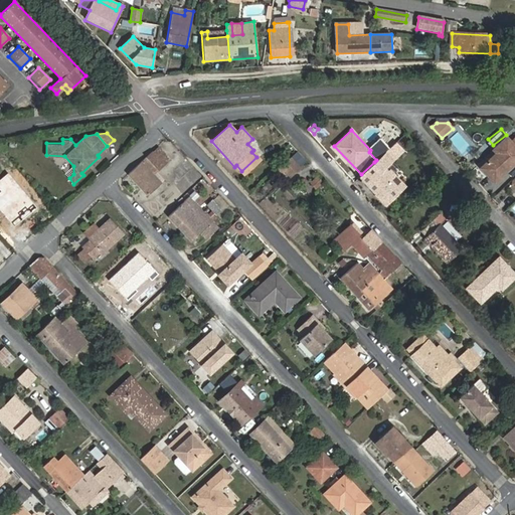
[(494,182),(514,163),(514,147),(506,138),(477,164),(494,182)]
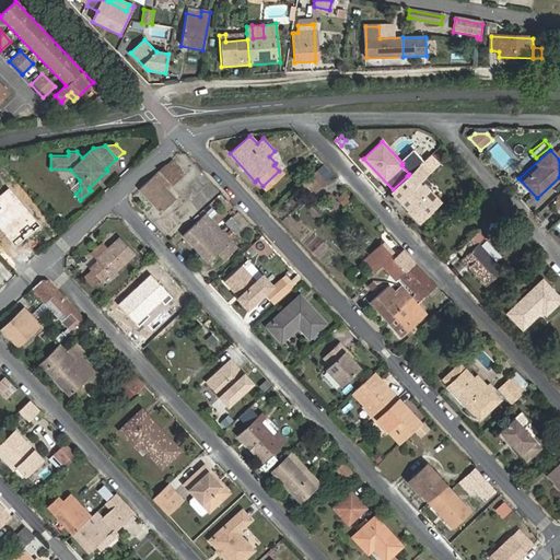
[(393,189),(391,193),(421,223),(442,202),(426,186),(421,190),(416,185),(420,181),(433,168),(424,160),(409,174),(407,176),(393,189)]
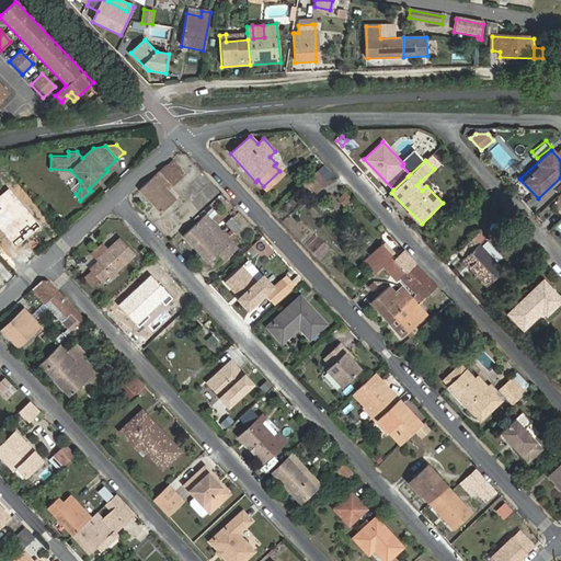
[(183,175),(170,161),(139,189),(161,213),(172,202),(164,194),(168,191),(183,175)]
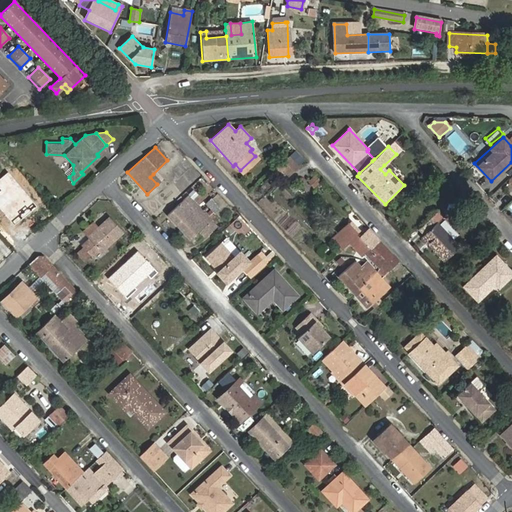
[(288,157),(275,169),(285,180),(298,167),(288,157)]
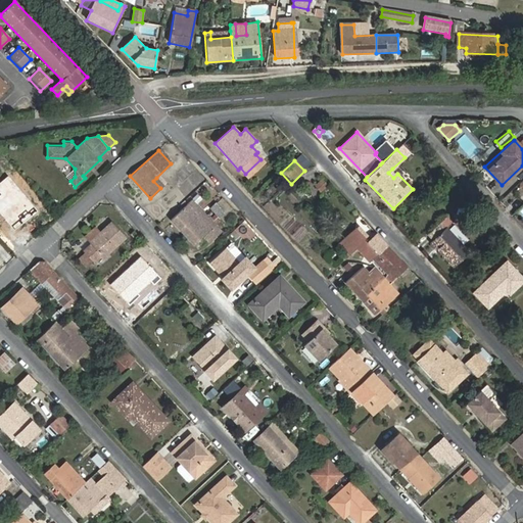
[(75,177),(75,169),(66,177),(70,181),(75,177)]
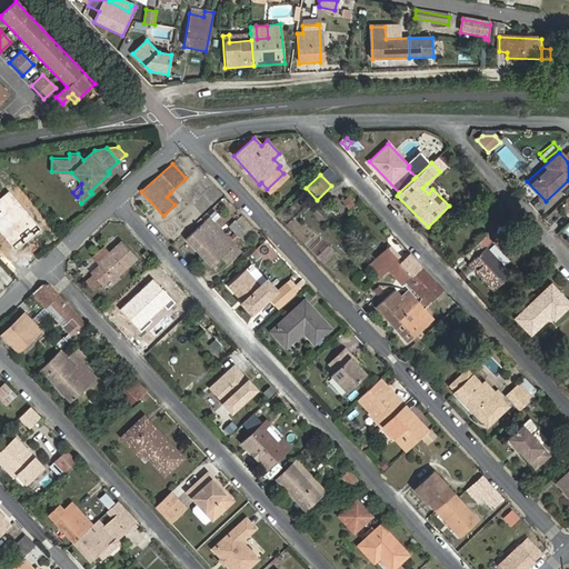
[(422,188),(428,193),(432,189),(427,183),(422,188)]
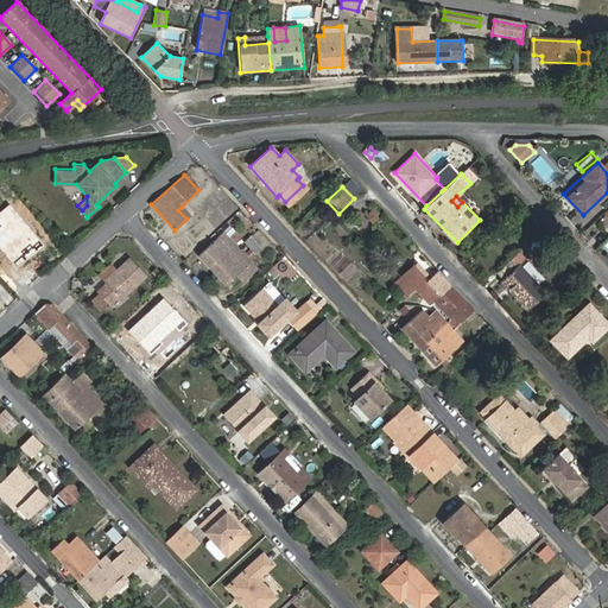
[(190,215),(182,207),(178,210),(187,219),(190,215)]
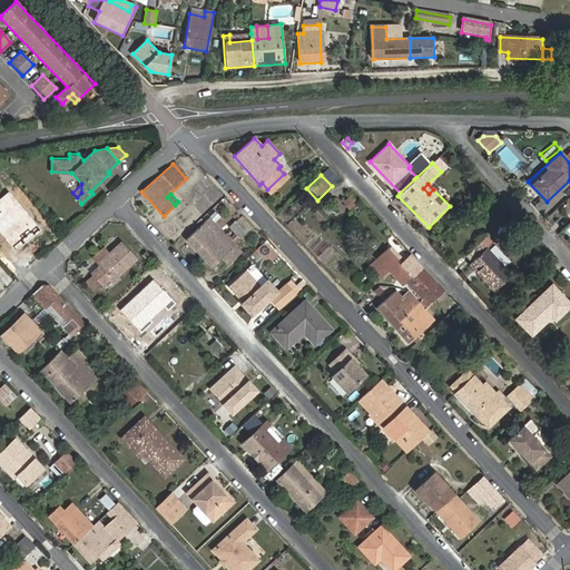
[(350,208),(357,200),(353,196),(344,203),(350,208)]
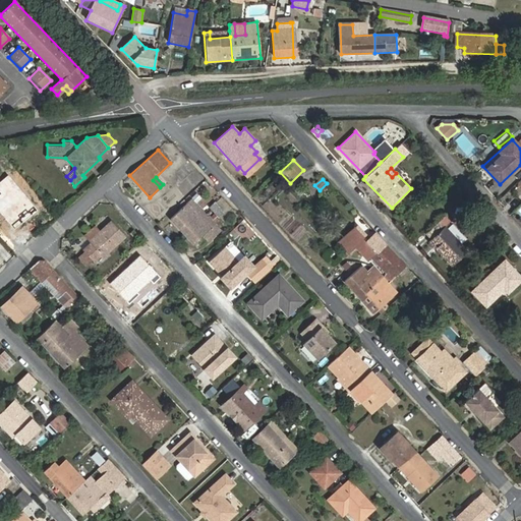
[(170,219),(187,237),(209,218),(205,214),(200,218),(190,208),(195,204),(191,199),(170,219)]
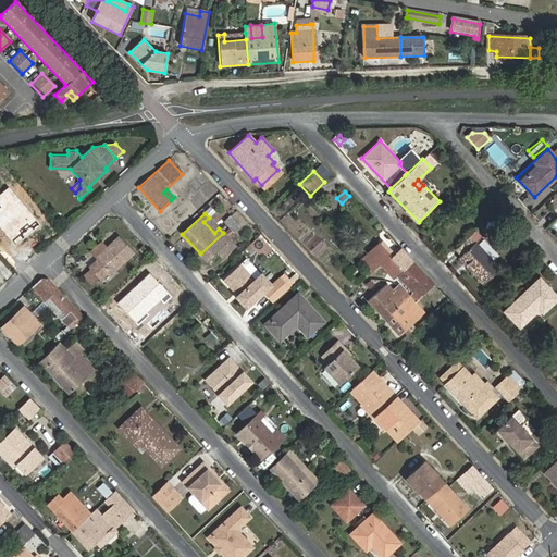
[(229,214),(224,222),(236,230),(240,222),(229,214)]
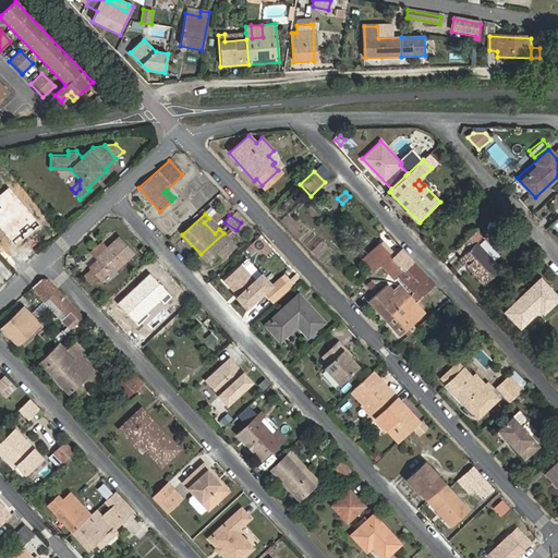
[(215,233),(219,229),(209,218),(204,222),(215,233)]
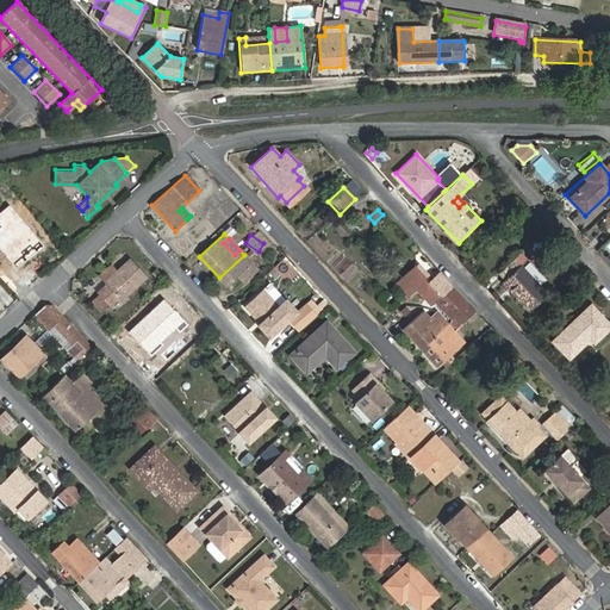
[(523,248),(499,271),(505,278),(502,281),(528,310),(548,292),(541,282),(524,265),(522,262),(530,255),(523,248)]
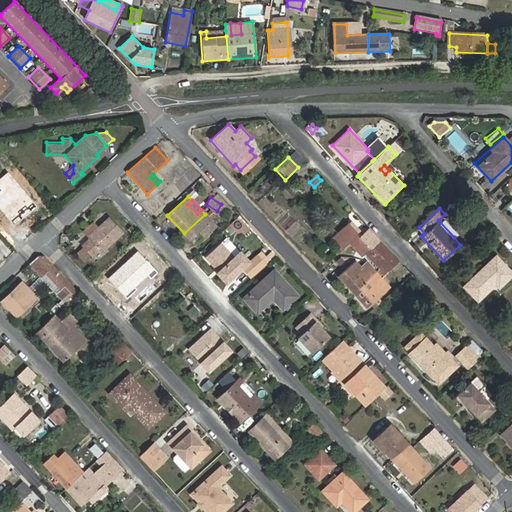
[(205,214),(184,233),(191,240),(200,232),(207,225),(212,231),(216,226),(205,214)]
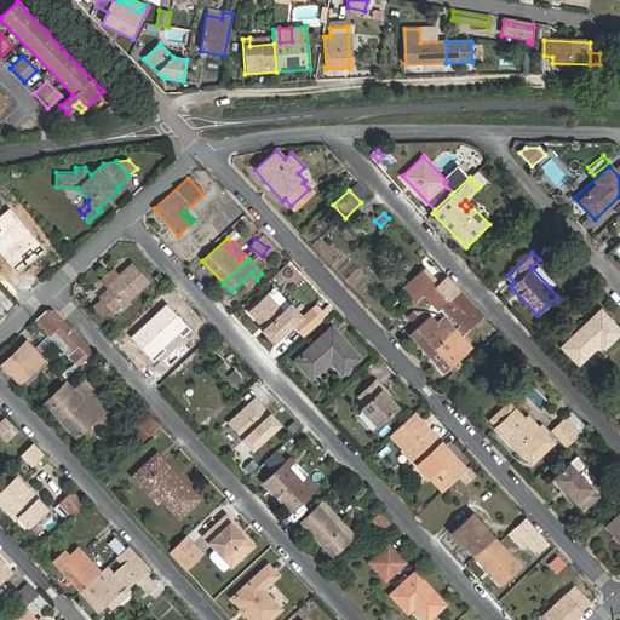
[(149,280),(133,262),(107,287),(109,290),(99,298),(112,311),(120,303),(121,304),(149,280)]
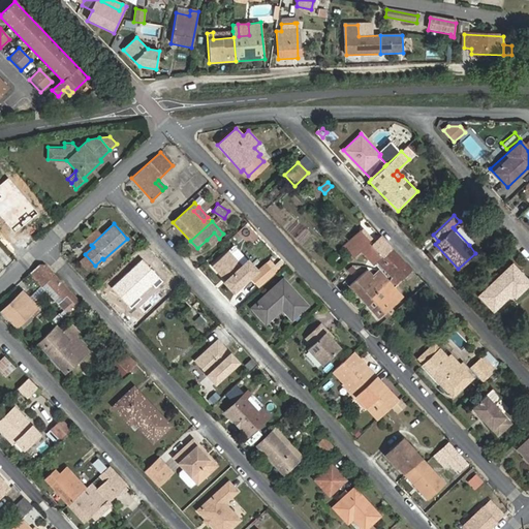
[(455,229),(469,245),(474,240),(461,224),(455,229)]
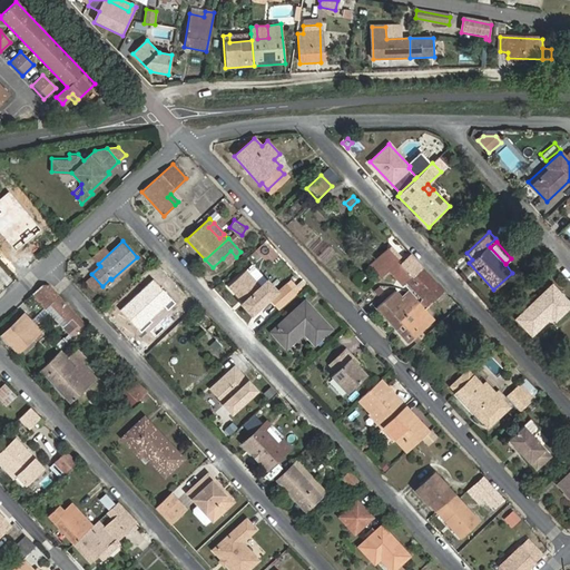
[(389,247),(379,256),(390,268),(395,274),(405,265),(389,247)]
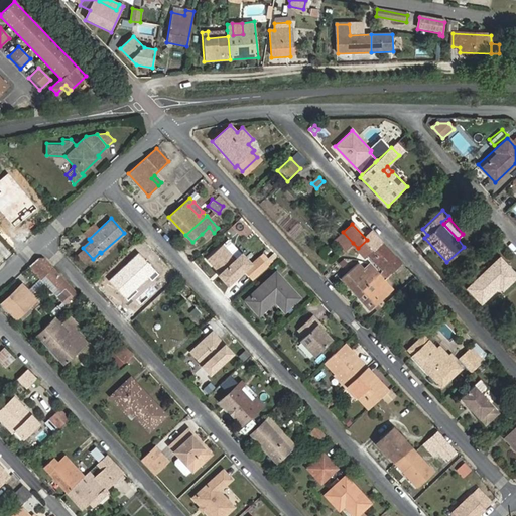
[(207,239),(214,233),(209,227),(202,234),(207,239)]
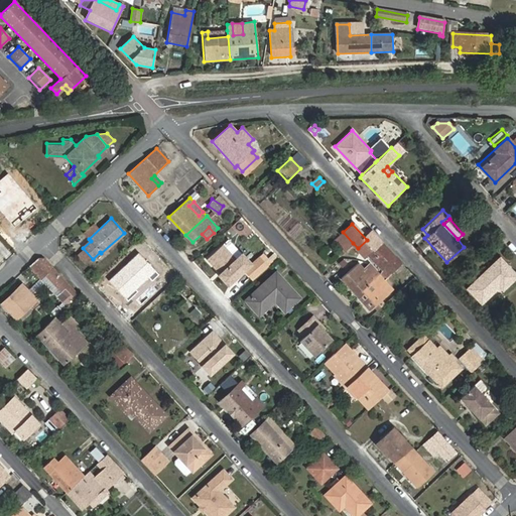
[(353,243),(343,232),(335,239),(345,250),(353,243)]
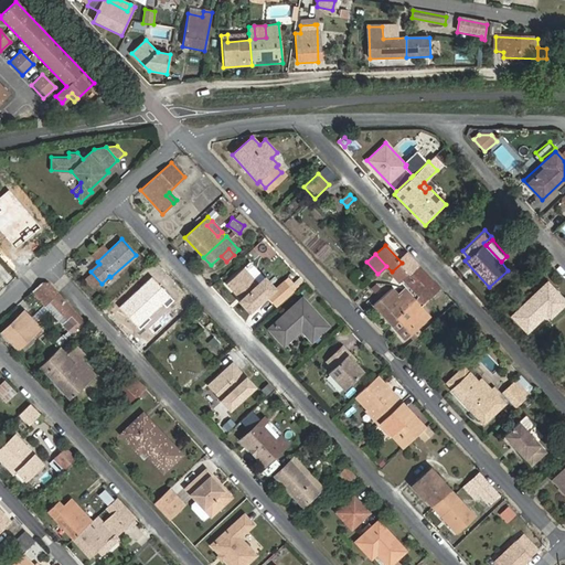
[(434,281),(409,256),(402,263),(392,272),(401,281),(402,279),(417,296),(422,291),(434,281)]
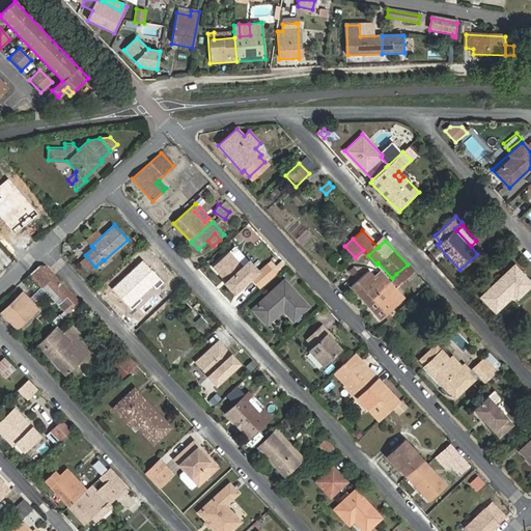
[(240,264),(227,252),(213,267),(224,279),(223,281),(232,291),(255,269),(246,259),(240,264)]
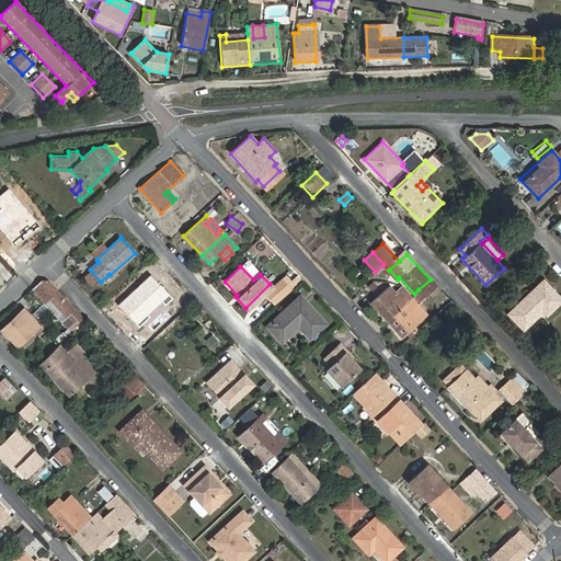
[(293,285),(285,275),(279,279),(288,289),(293,285)]
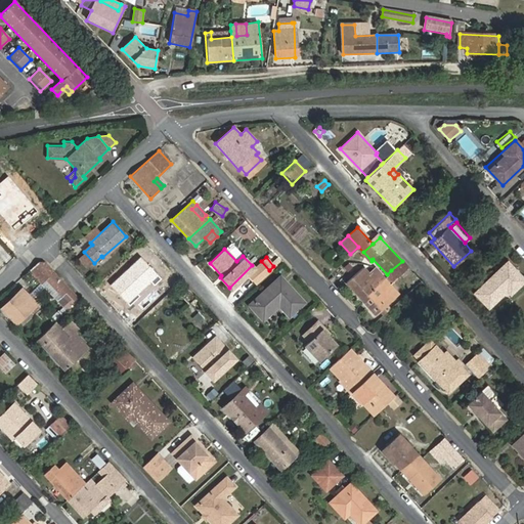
[(41,260),(30,270),(42,285),(48,279),(63,296),(57,301),(67,311),(79,300),(41,260)]
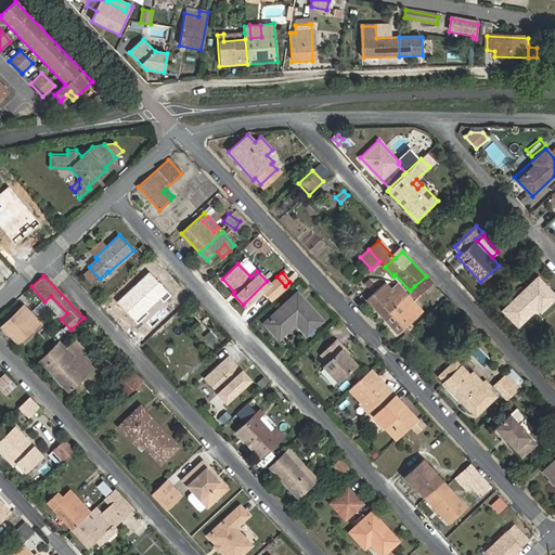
[(285,286),(276,276),(266,287),(262,289),(271,299),(285,286)]
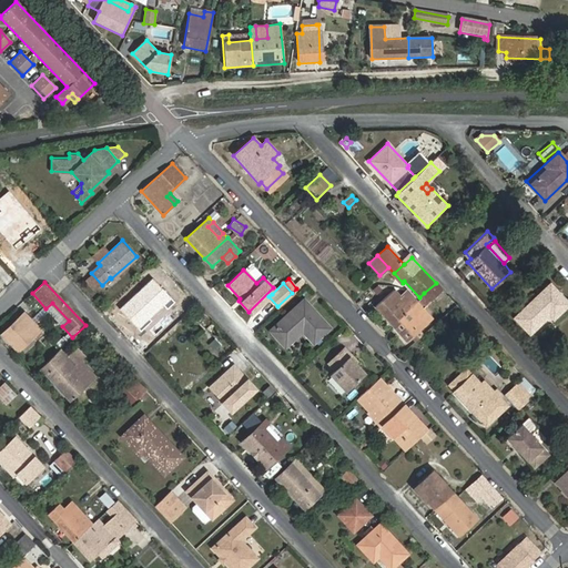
[(430,301),(443,291),(436,283),(424,293),(430,301)]
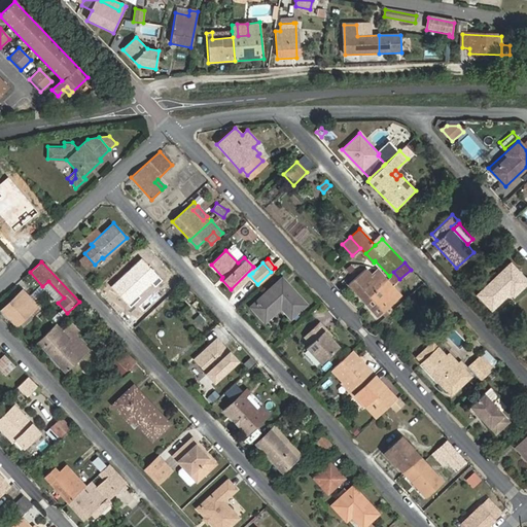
[(526,284),(526,281),(512,265),(479,294),(492,309),(511,292),(515,295),(526,284)]
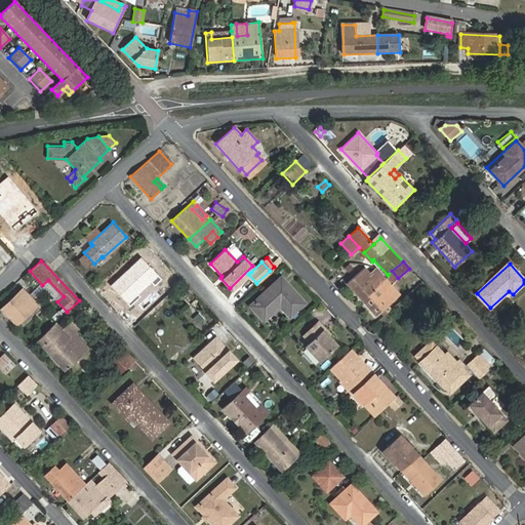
[(347,284),(364,303),(373,294),(371,292),(387,279),(376,269),(370,274),(364,268),(347,284)]
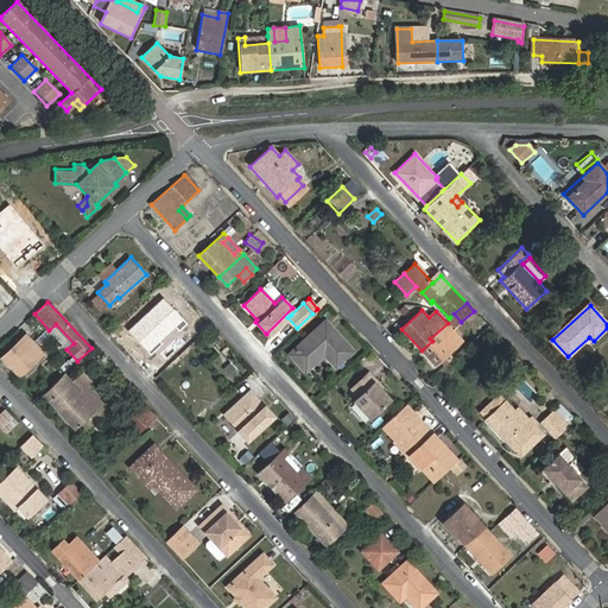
[(454,314),(449,318),(451,320),(456,327),(461,322),(454,314)]
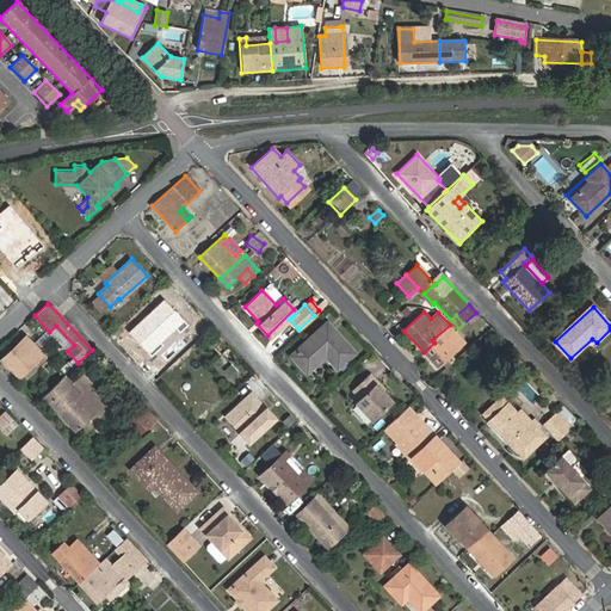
[(186,339),(170,321),(142,347),(156,363),(178,344),(179,346),(186,339)]
